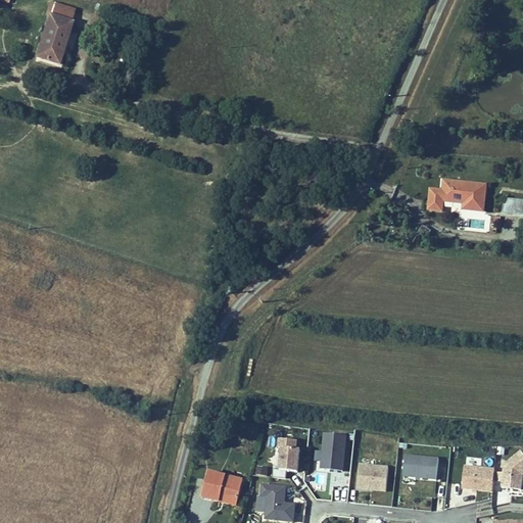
[(58,66),(74,22),(72,21),(76,9),(51,1),(46,16),(48,16),(34,58),(58,66)]
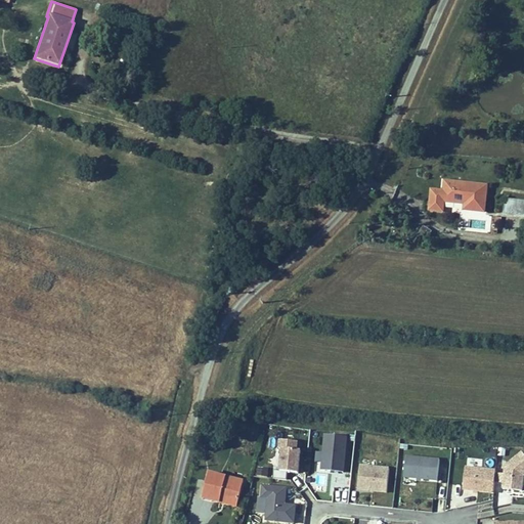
[(489,184),(444,179),(443,189),(431,188),(429,210),(444,212),(444,203),(455,205),(456,195),(464,195),(462,210),(485,212),(489,184)]
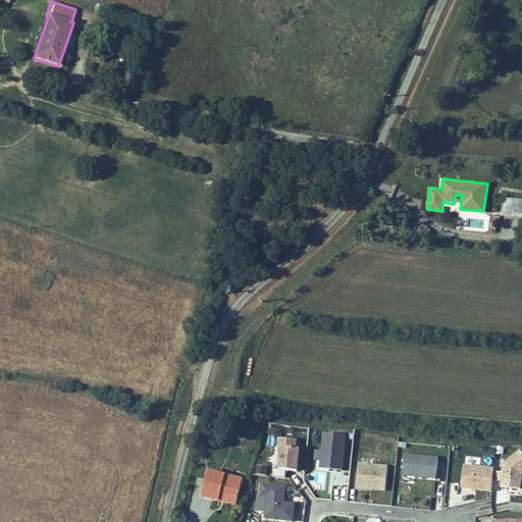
[(521,199),(505,198),(504,211),(521,212),(521,199)]
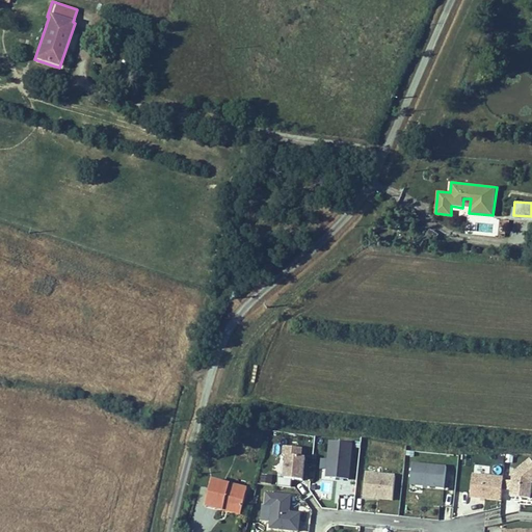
[(347,477),(351,441),(329,439),(326,474),(347,477)]
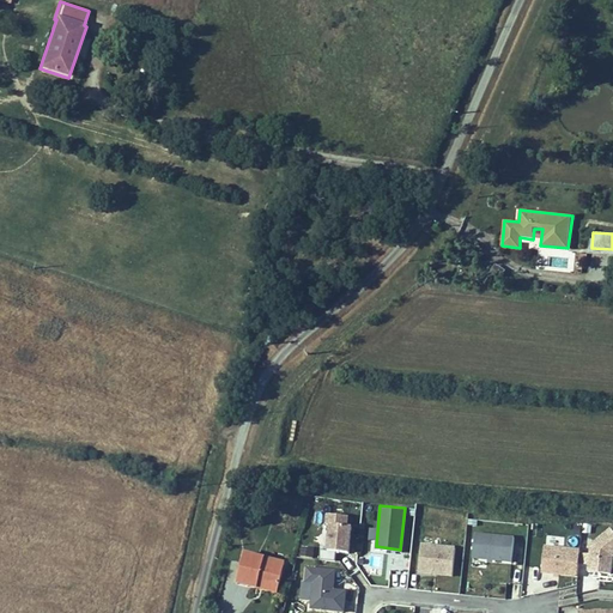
[(320,556),(335,558),(337,548),(349,550),(352,523),(347,523),(349,513),(328,510),(327,521),(331,522),(328,547),(321,546),(320,556)]
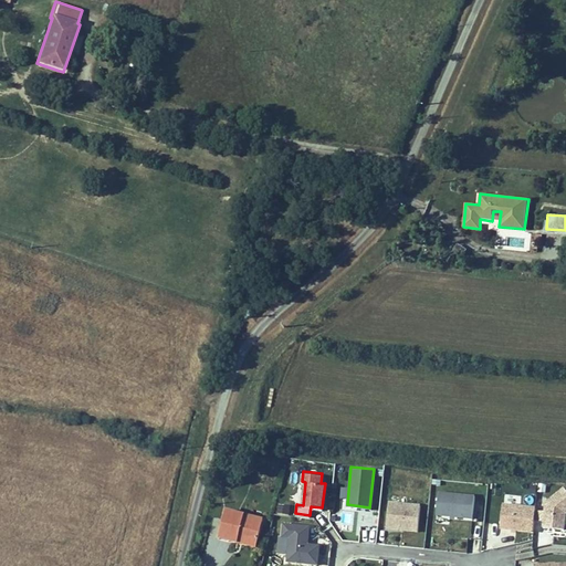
[(474,517),(477,495),(440,491),(438,513),(474,517)]
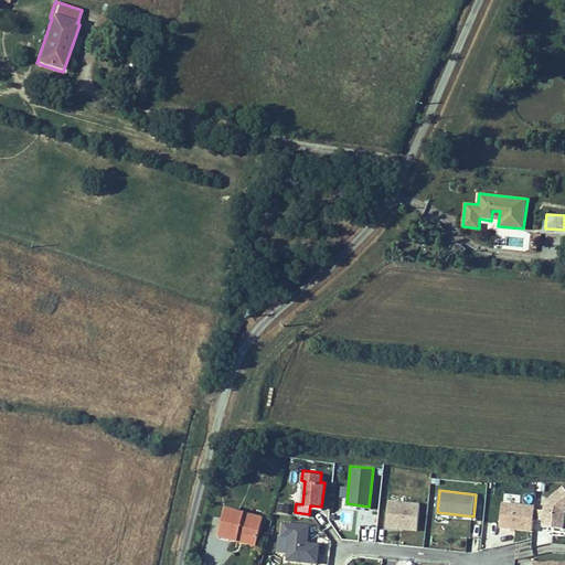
[(540,510),(539,528),(564,529),(564,492),(545,492),(544,510),(540,510)]
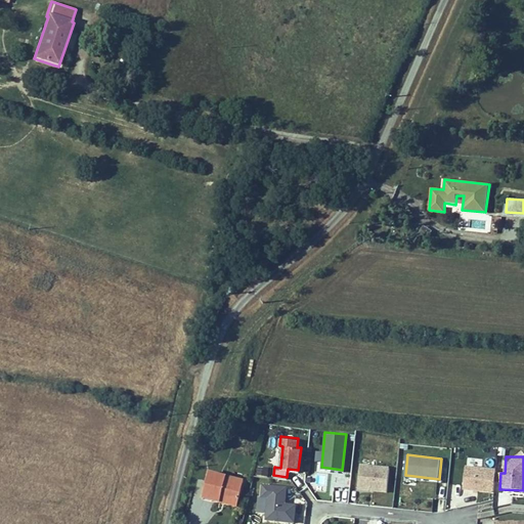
[(360,465),(358,487),(388,490),(390,468),(360,465)]
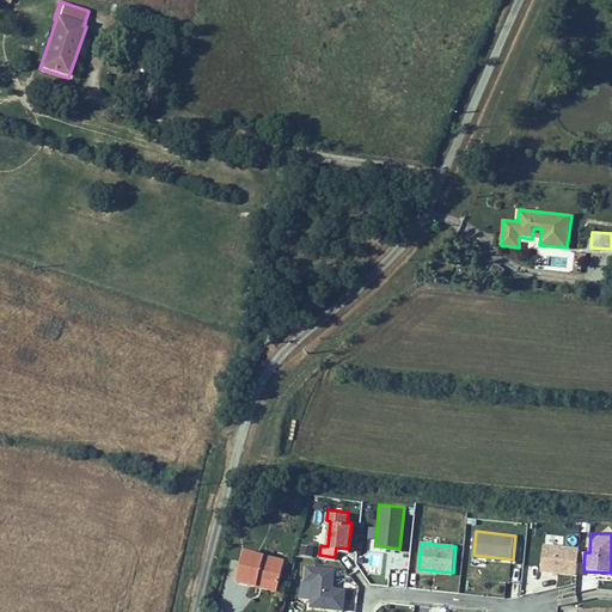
[(545,570),(581,574),(583,549),(548,544),(545,570)]
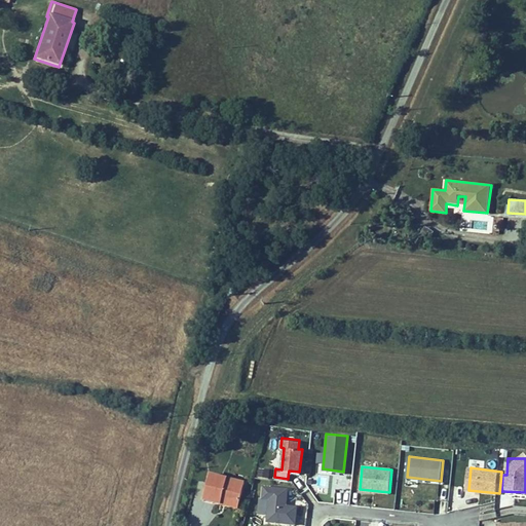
[(246,480),(208,473),(202,500),(221,504),(222,498),(240,501),(246,480)]
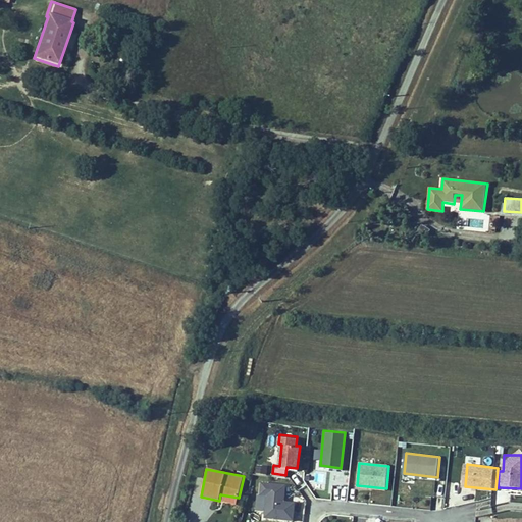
[(263,515),(292,518),(294,501),(282,500),(284,482),(260,480),(258,492),(265,493),(263,515)]
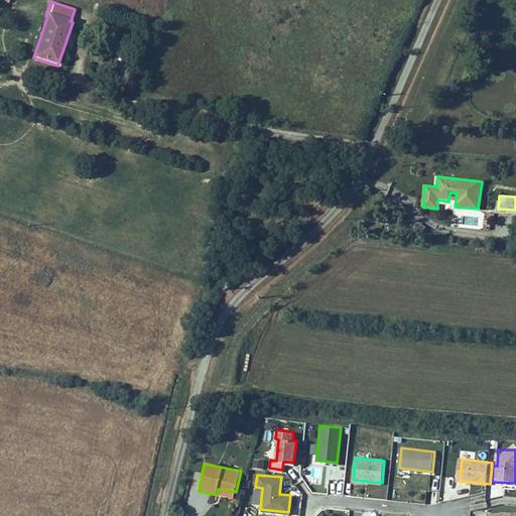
[(236,492),(218,489),(217,495),(235,498),(236,492)]
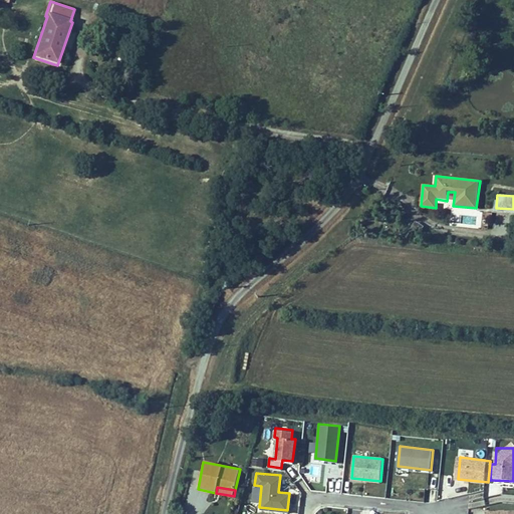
All buildings are outlined.
